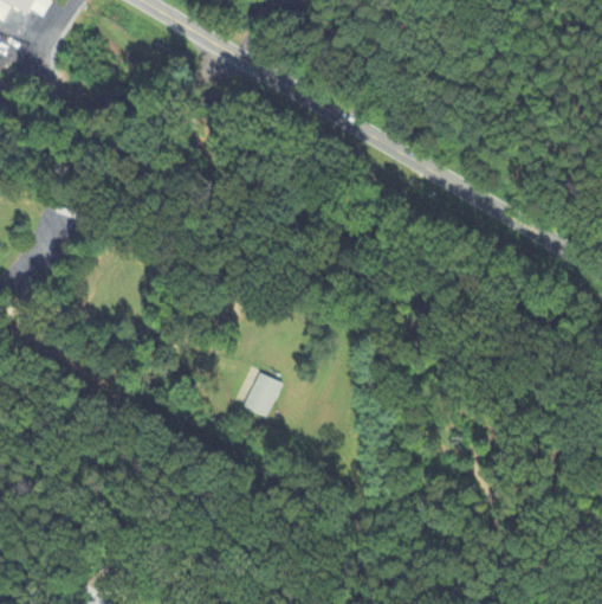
[(2,21),(0,20),(0,0),(11,6),(2,21)]
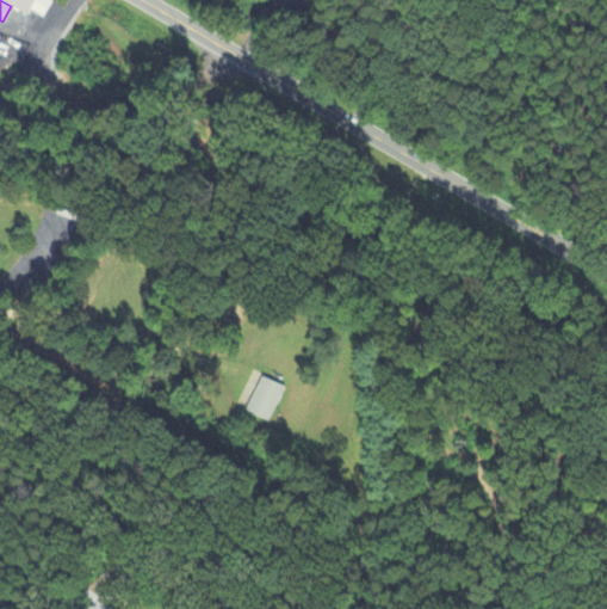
[(36,0),(29,13),(5,0),(36,0)]
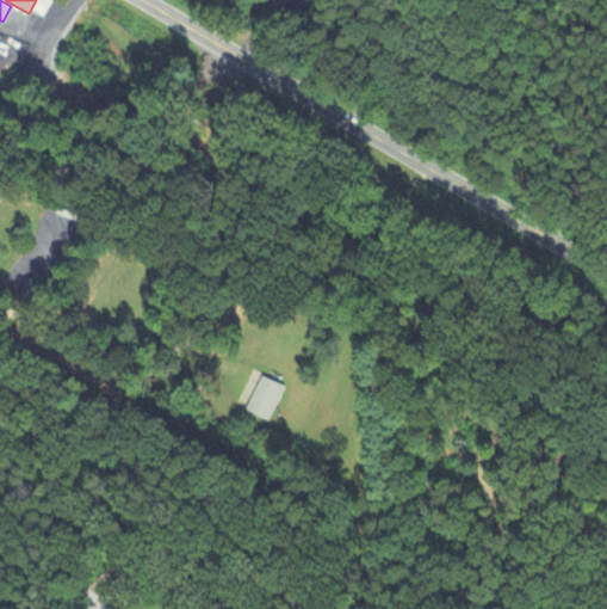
[(51,0),(42,17),(32,12),(39,0),(51,0)]
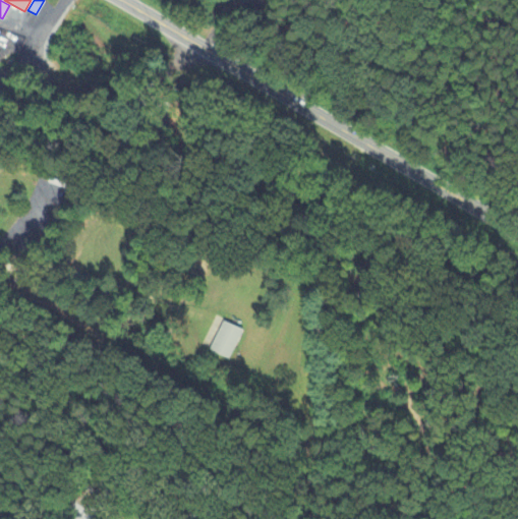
[(243,329),(230,358),(211,349),(224,320),(243,329)]
